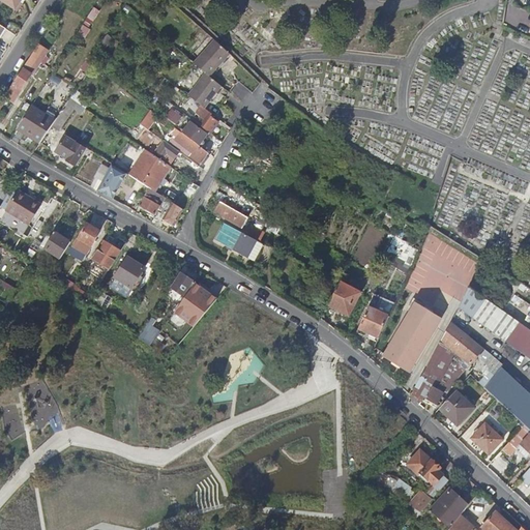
[(22,0),(0,0),(16,10),(22,0)]
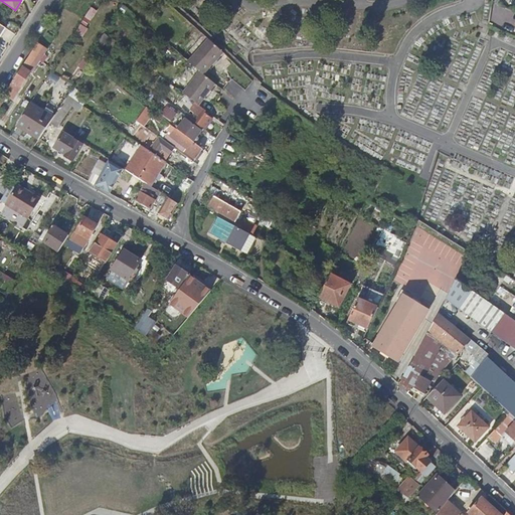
[(90,6),(76,32),(83,36),(97,10),(90,6)]
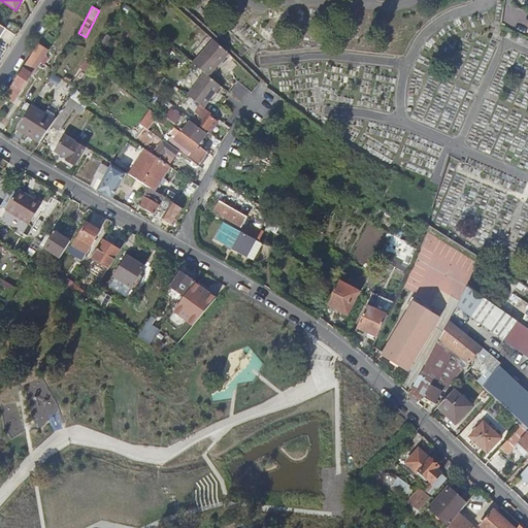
[(212,77),(232,57),(216,40),(195,63),(206,72),(212,77)]
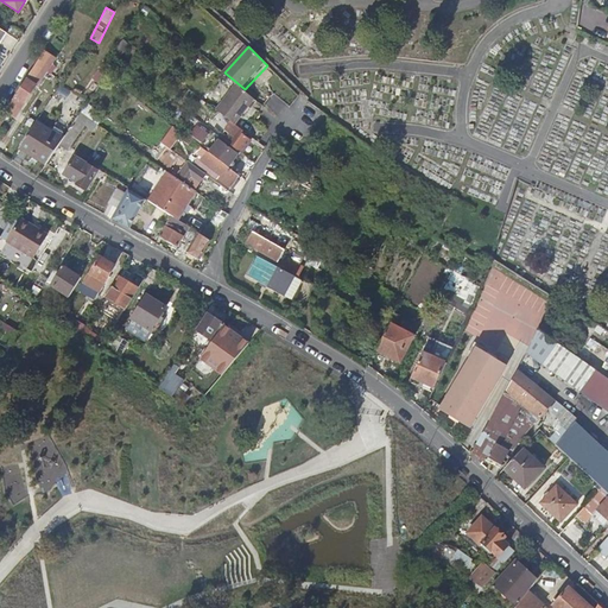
[(46,49),(40,58),(27,78),(37,86),(56,55),(46,49)]
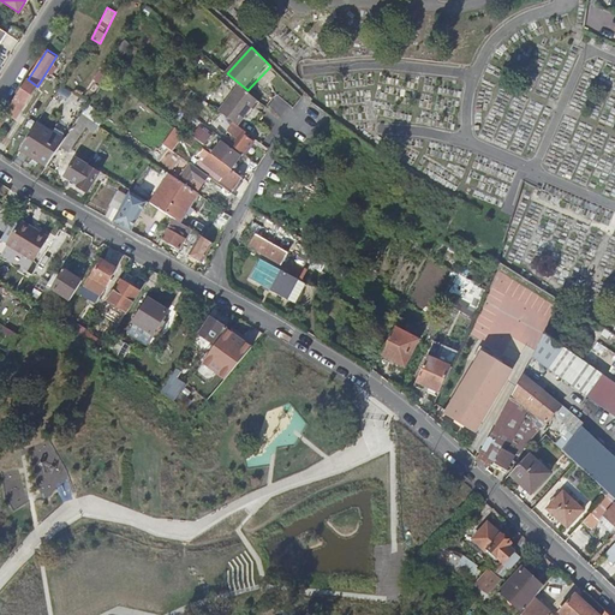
[(28,79),(12,102),(23,109),(37,87),(28,79)]
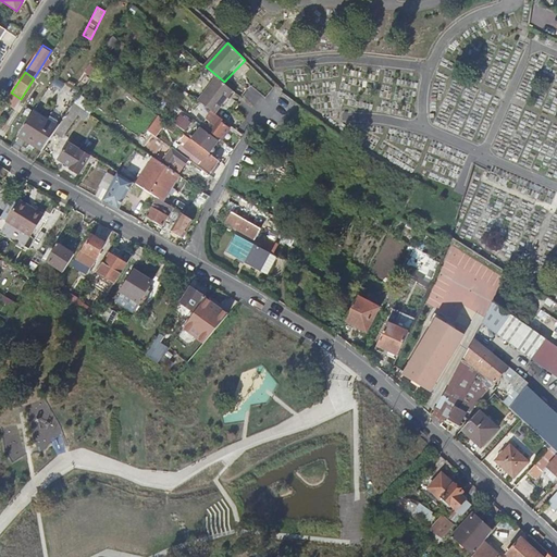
[(217,114),(236,93),(224,82),(218,76),(197,99),(217,114)]
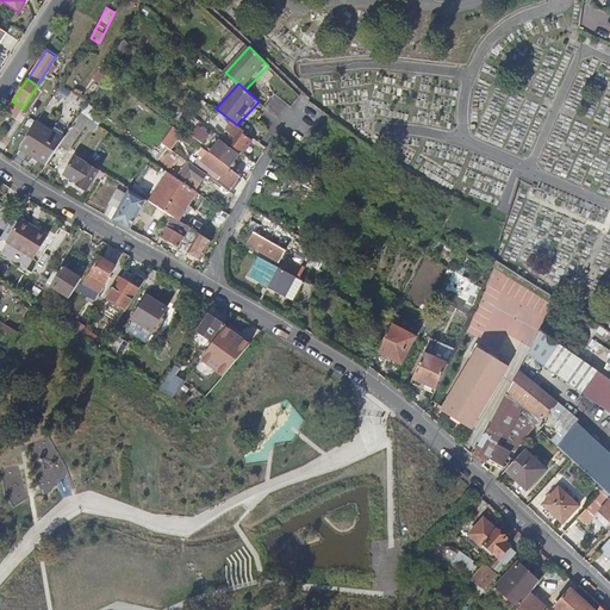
[(98,125),(82,114),(64,139),(61,145),(68,150),(85,124),(94,131),(98,125)]
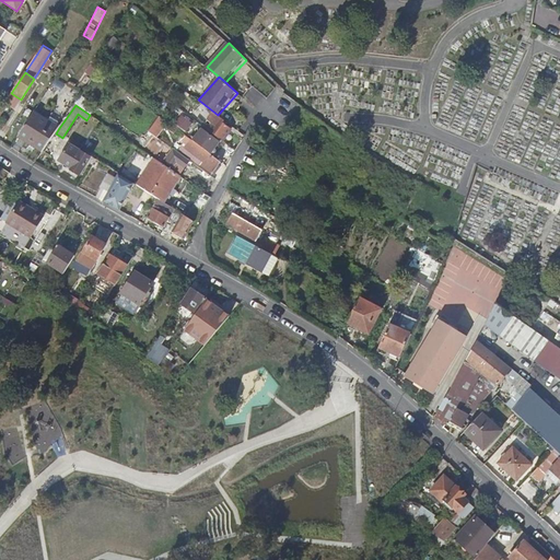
[(18,137),(43,152),(56,133),(59,128),(34,112),(18,137)]
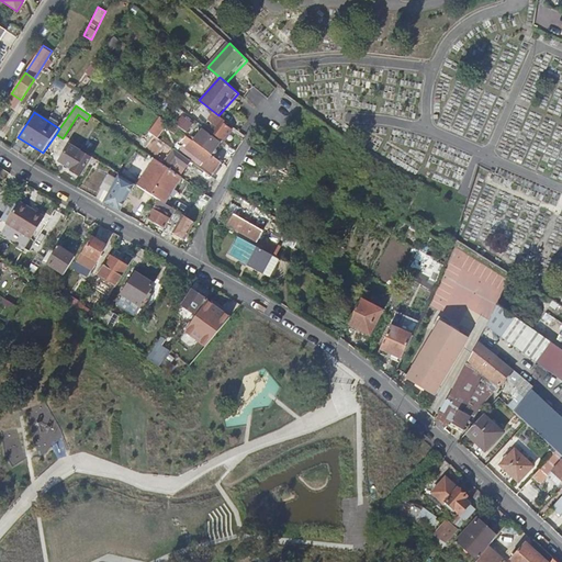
[(175,124),(187,134),(194,125),(181,115),(175,124)]
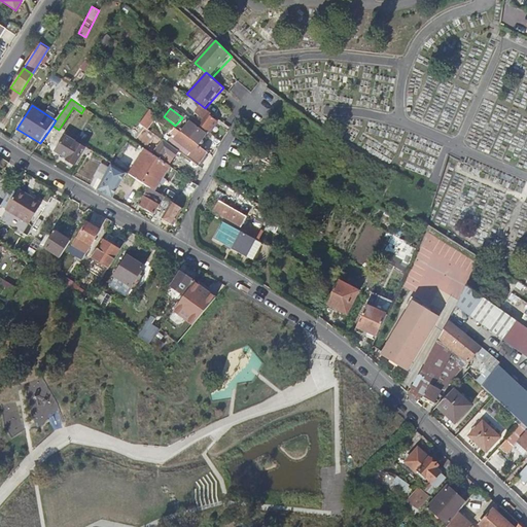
[(210,116),(211,113),(205,108),(201,114),(202,115),(197,123),(210,133),(218,123),(210,116)]
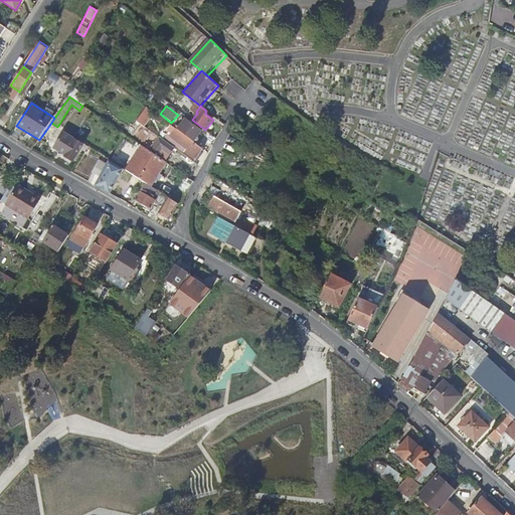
[(136,122),(144,128),(154,114),(146,108),(136,122)]
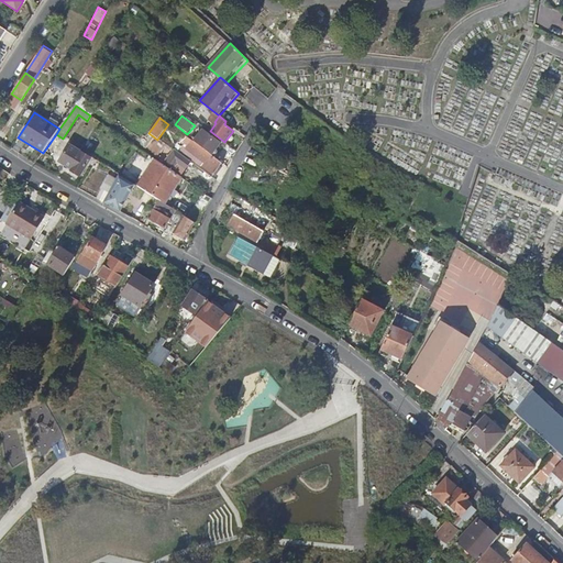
[(194,142),(211,155),(221,143),(203,129),(194,142)]
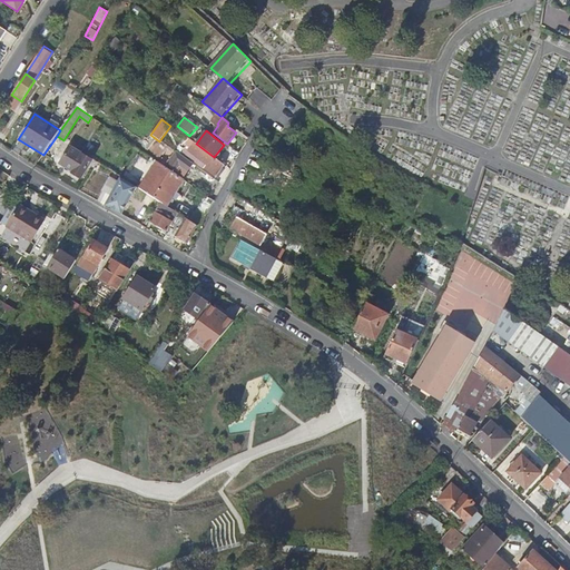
[(188,137),(183,133),(174,145),(179,148),(182,146),(188,137)]
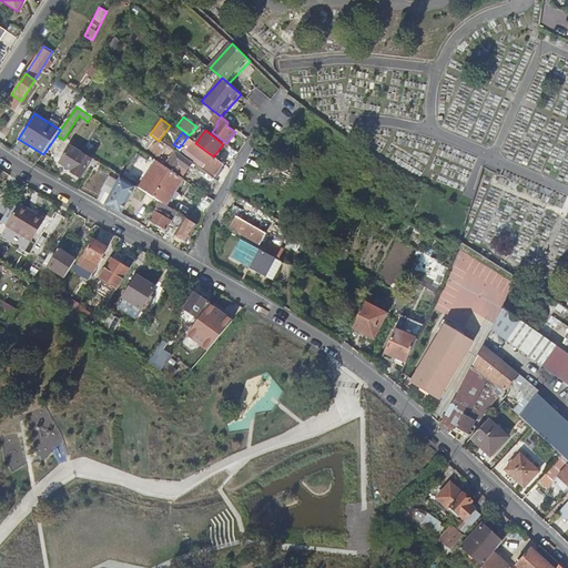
[(219,173),(224,165),(213,156),(195,143),(188,137),(181,145),(219,173)]
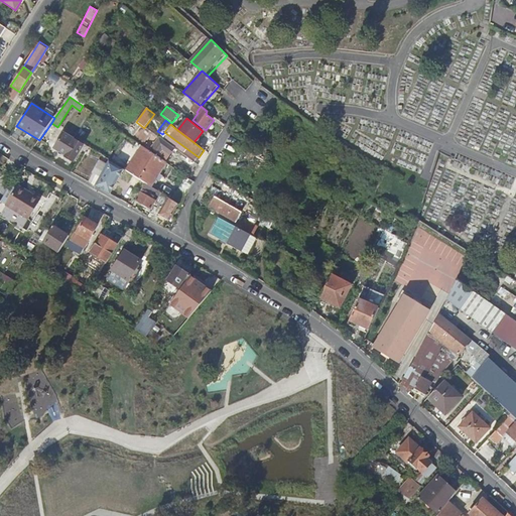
[(67,128),(65,131),(75,137),(77,134),(67,128)]
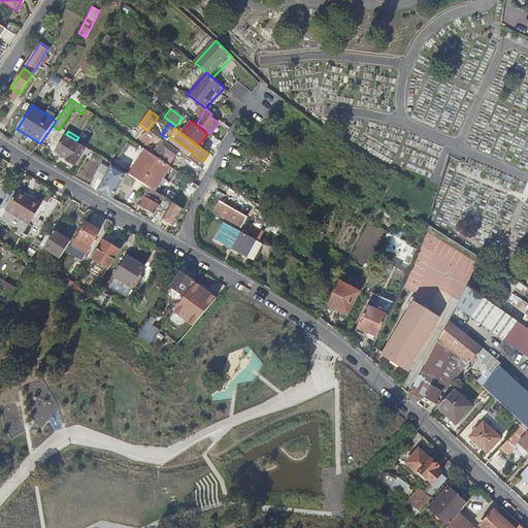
[(147,146),(154,137),(145,131),(138,139),(147,146)]
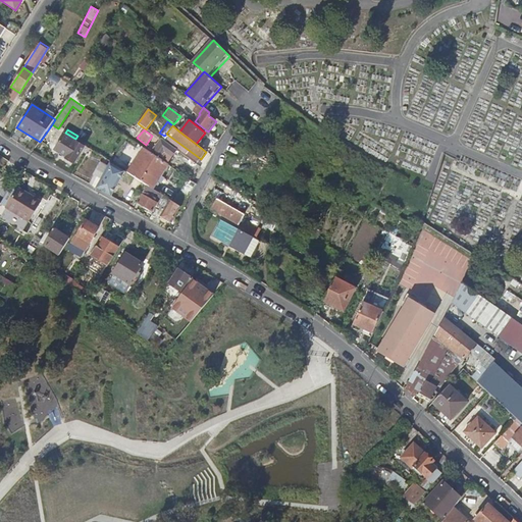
[(75,139),(65,133),(54,150),(65,156),(64,157),(73,163),(84,147),(74,141),(75,139)]
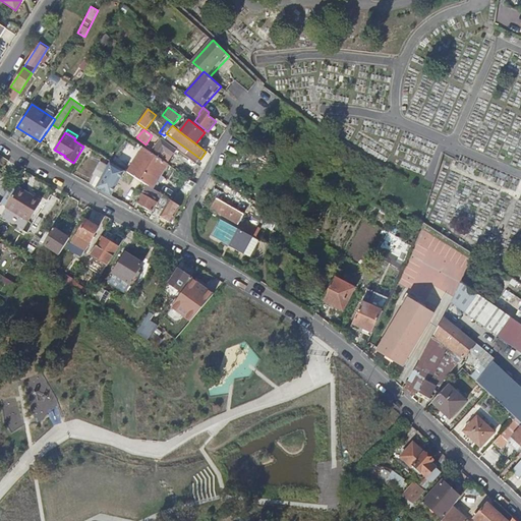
[(198,162),(200,159),(166,133),(164,135),(198,162)]
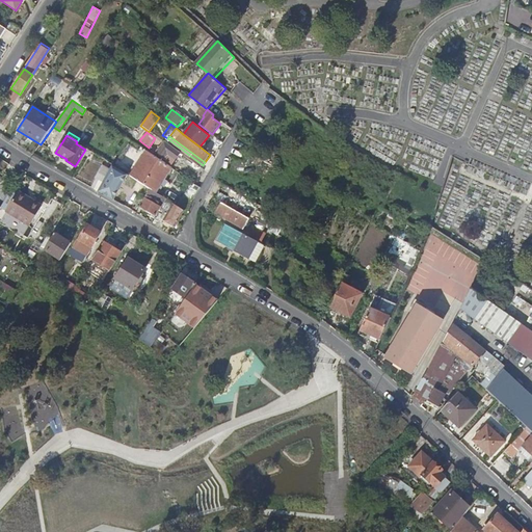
[(173,164),(181,153),(165,140),(156,152),(173,164)]
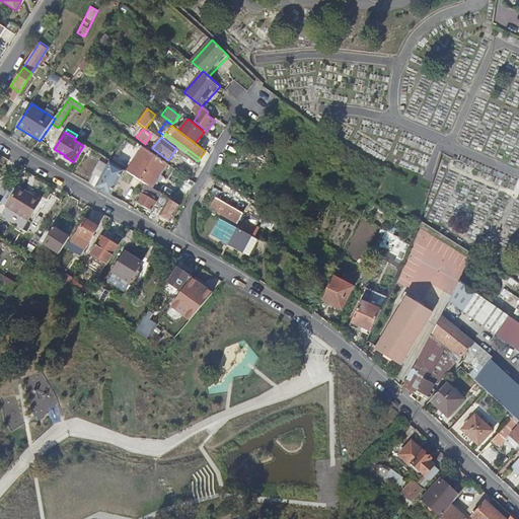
[(157,172),(160,174),(167,164),(143,147),(127,171),(146,183),(148,184),(157,172)]
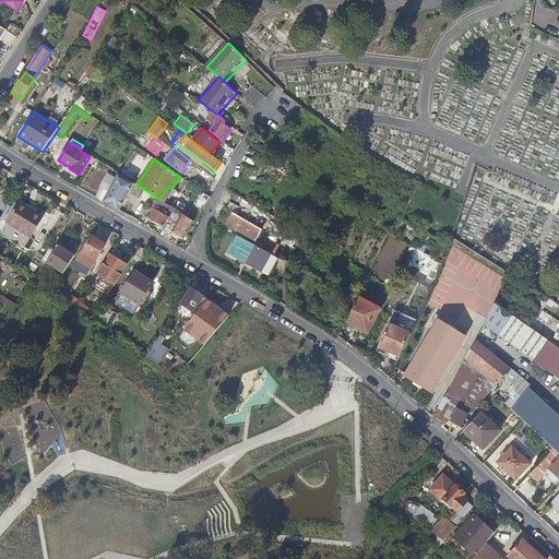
[(99,188),(107,192),(115,179),(106,175),(99,188)]
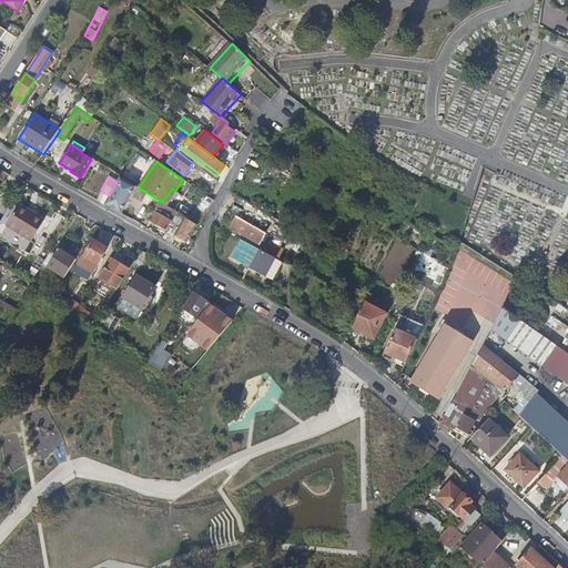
[(122,214),(138,189),(122,180),(107,204),(122,214)]
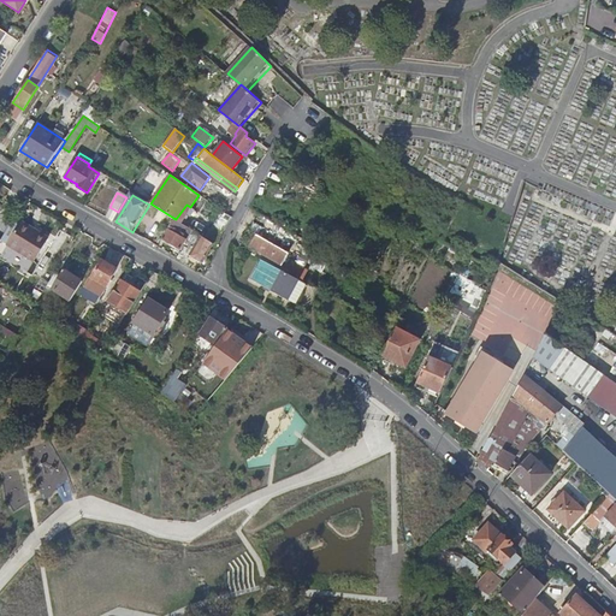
[(176,219),(179,221),(190,207),(187,205),(176,219)]
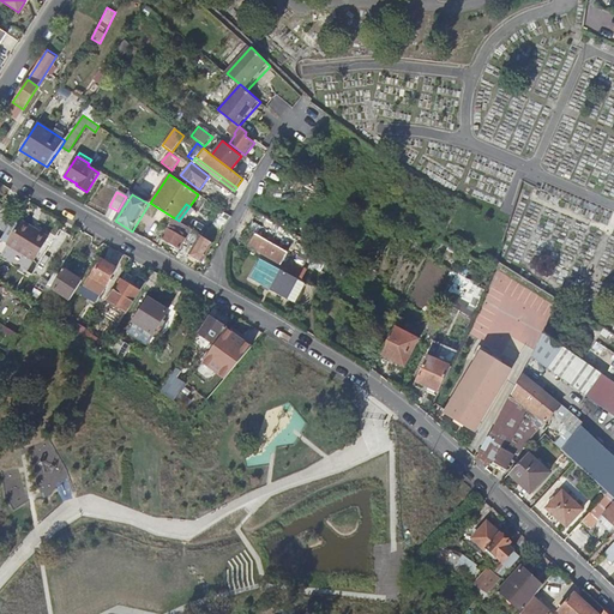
[(212,244),(185,226),(181,233),(175,229),(179,221),(175,218),(173,217),(167,229),(162,239),(180,248),(182,245),(188,248),(194,236),(197,239),(188,253),(202,262),(212,244)]
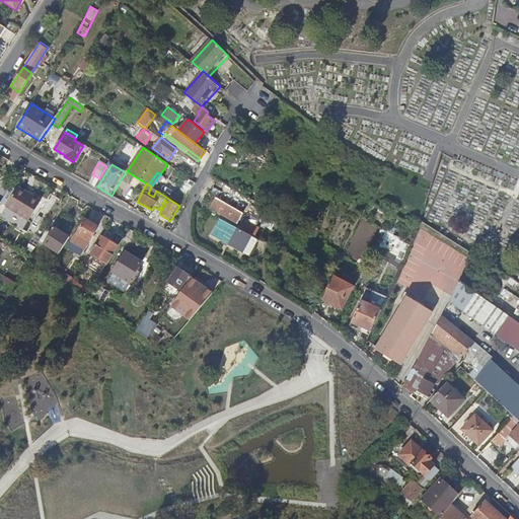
[(17,188),(16,189),(29,198),(30,196),(17,188)]
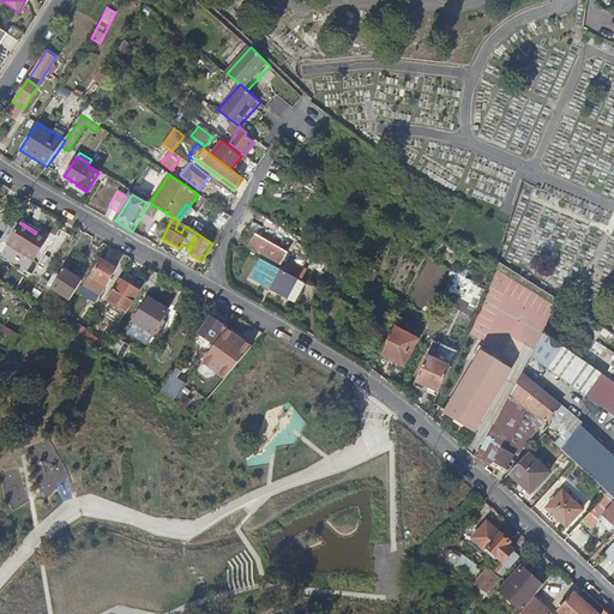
[(35,234),(19,223),(6,245),(32,260),(47,239),(36,232),(35,234)]
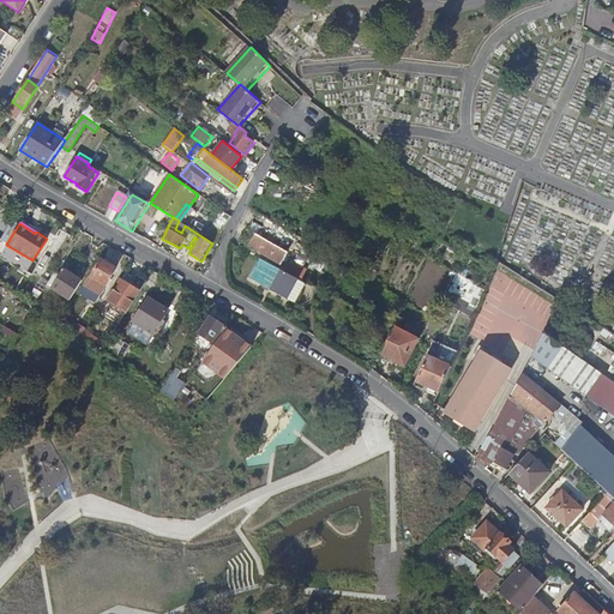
[(254,234),(248,246),(281,264),(287,253),(254,234)]
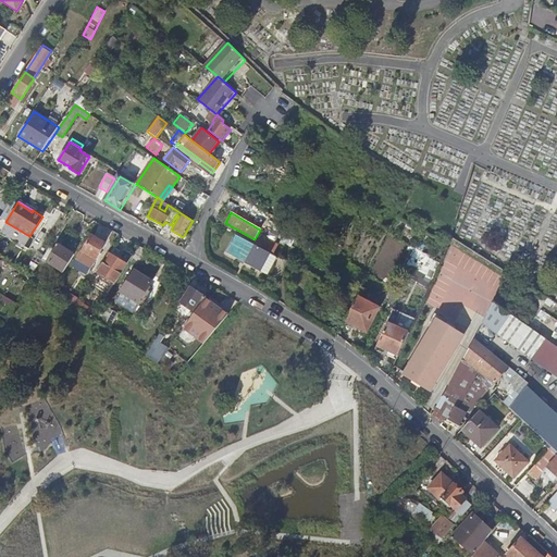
[(284,231),(287,226),(275,219),(272,224),(284,231)]
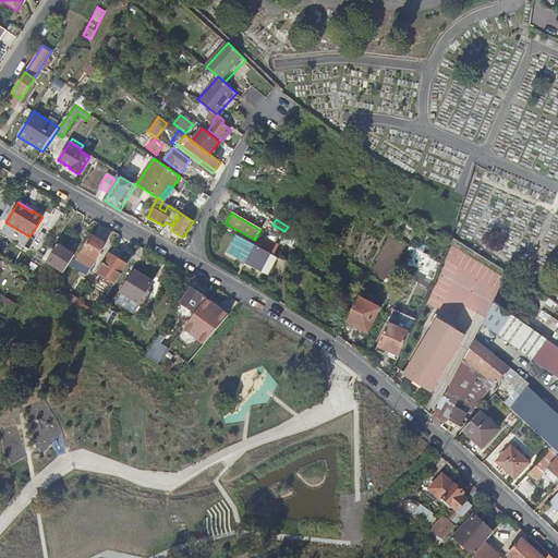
[(282,235),(284,231),(273,225),(270,228),(282,235)]
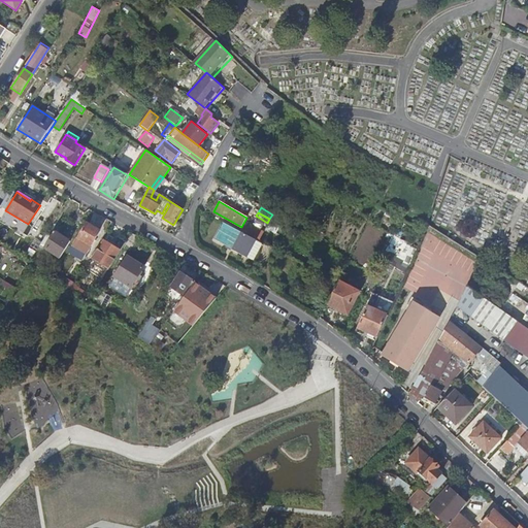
[(91,244),(99,230),(87,223),(78,237),(91,244)]
